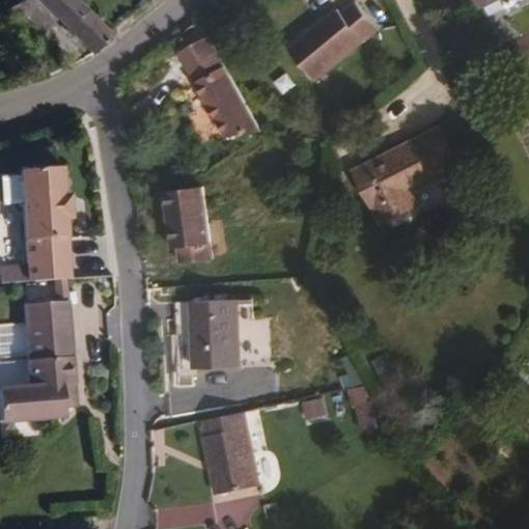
[(108,36),(70,0),(26,0),(4,10),(29,35),(50,17),(88,54),(108,36)]
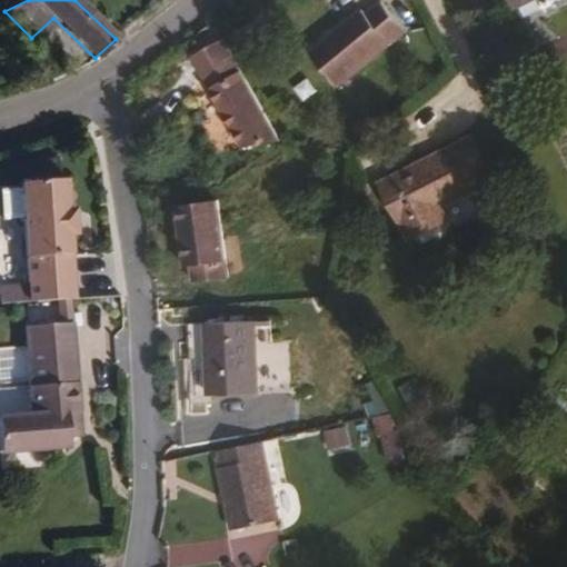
[(359,12),(310,57),(339,90),(404,32),(378,5),(364,17),(359,12)]
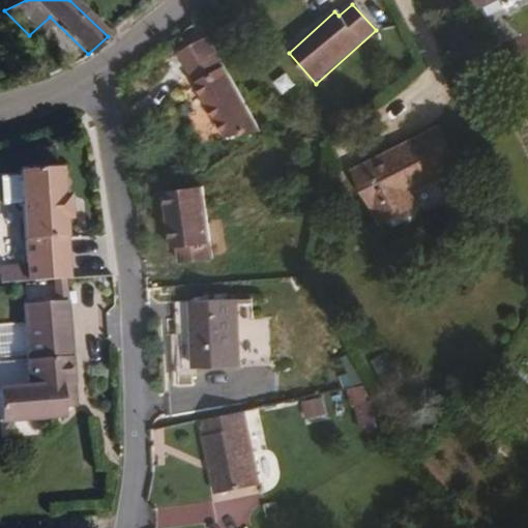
[(223,143),(260,138),(209,42),(185,56),(199,83),(194,87),(223,143)]
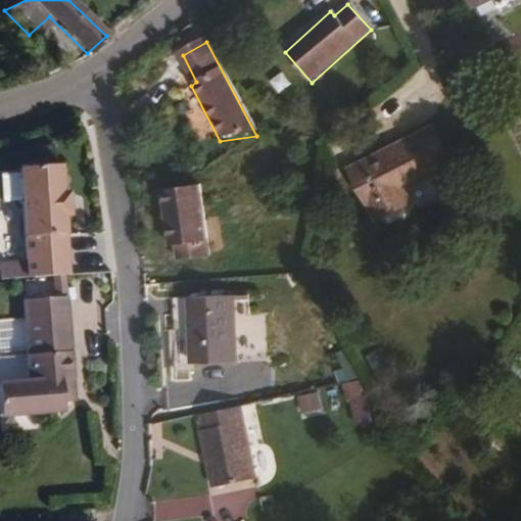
[(196,82),(183,55),(177,58),(191,86),(196,82)]
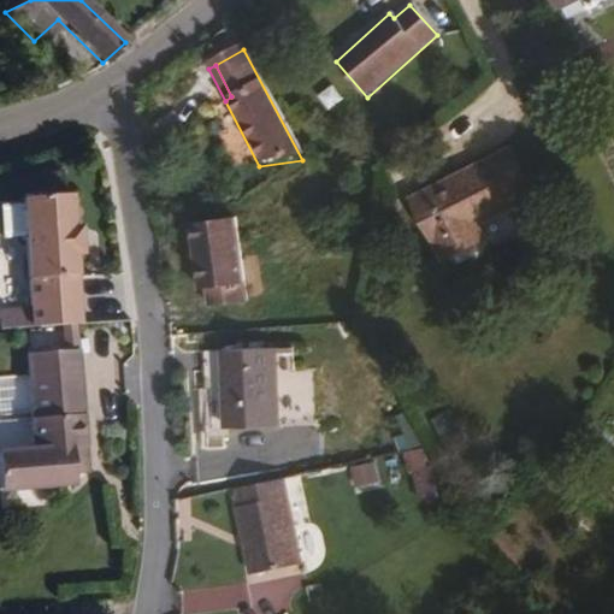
[(507,142),(407,198),(441,258),(483,236),(476,222),(533,190),(507,142)]
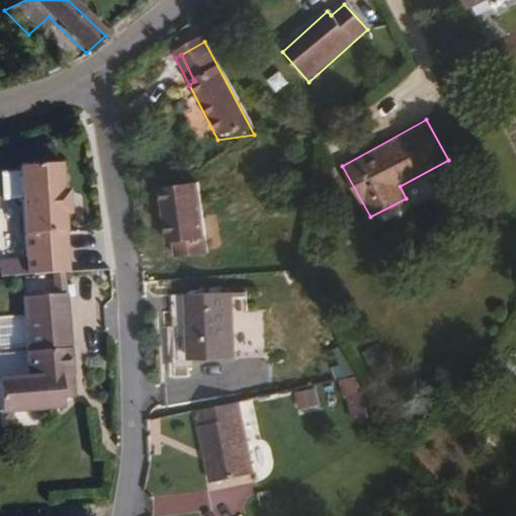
[(73,210),(72,183),(64,184),(63,158),(21,161),(25,253),(0,254),(0,270),(69,266),(66,211),(73,210)]
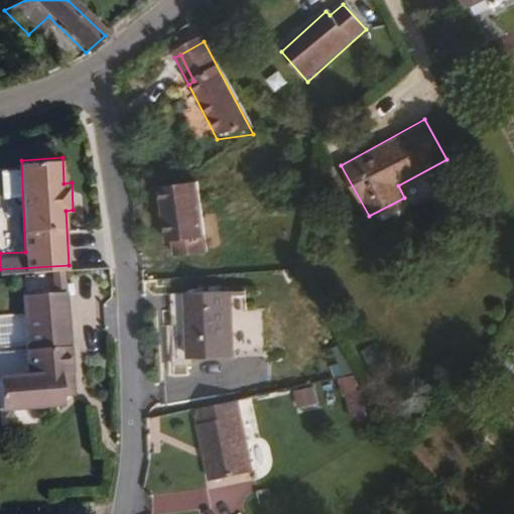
[(196,181),(159,185),(162,241),(169,241),(169,255),(201,253),(196,181)]
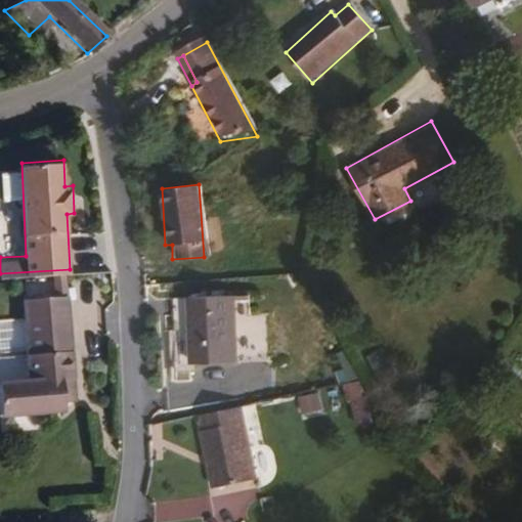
[(72,310),(71,291),(24,293),(25,311),(25,314),(72,310)]
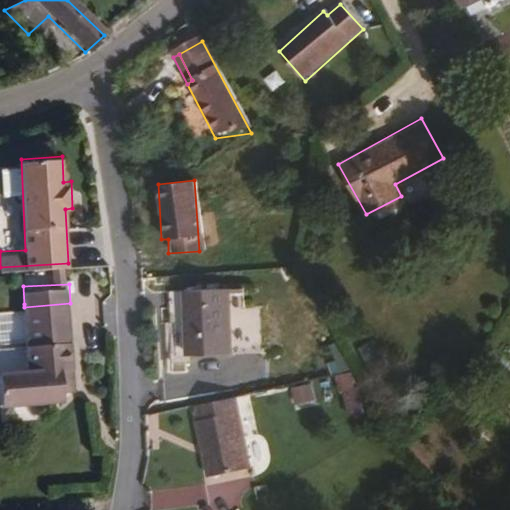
[(232,288),(189,289),(190,354),(232,354),(232,288)]
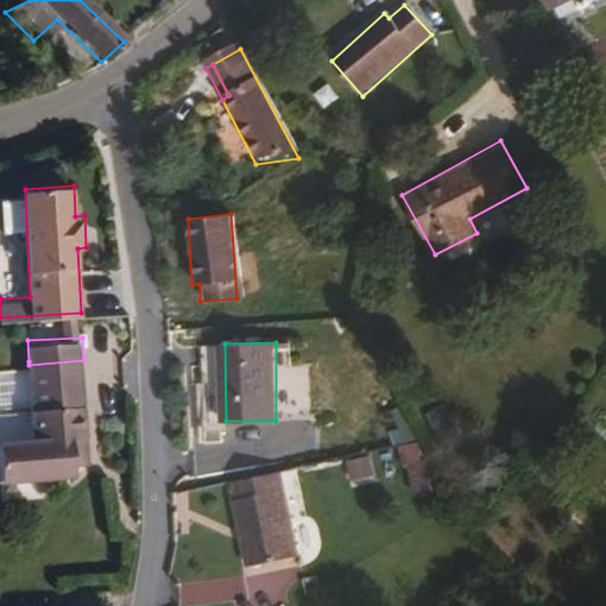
[(83,371),(83,360),(29,365),(30,376),(83,371)]
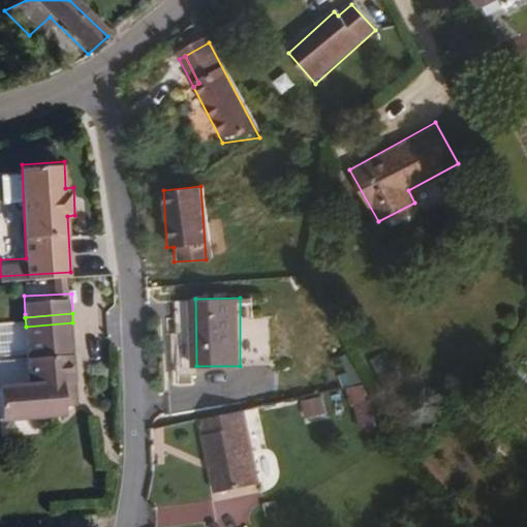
[(25,317),(25,314),(0,315),(0,328),(26,327),(25,317)]
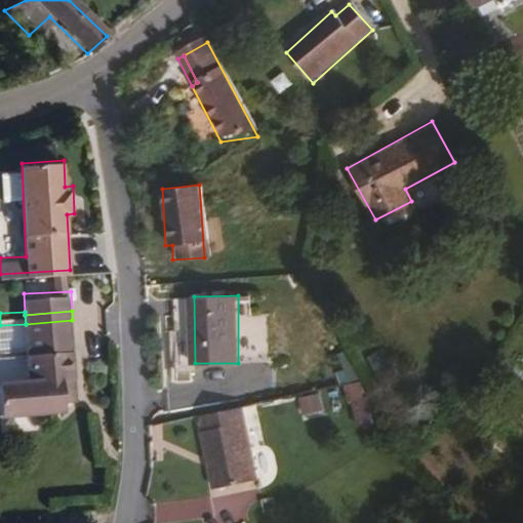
[(75,383),(72,320),(26,324),(27,371),(0,372),(0,410),(63,408),(63,399),(63,384),(75,383)]
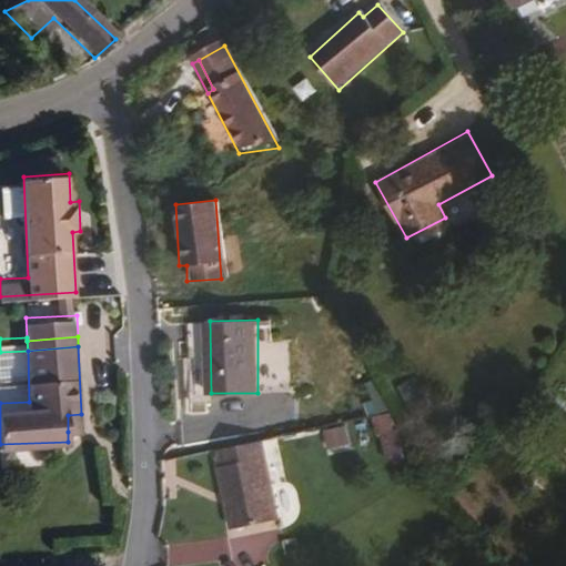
[(0,403),(29,402),(28,351),(0,352),(0,403)]
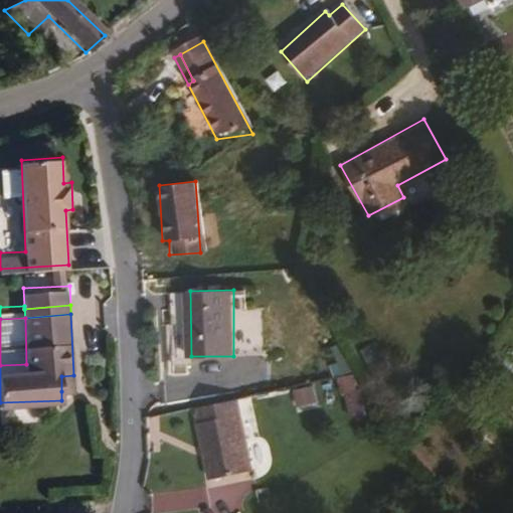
[(335,375),(350,413),(366,407),(352,369),(335,375)]
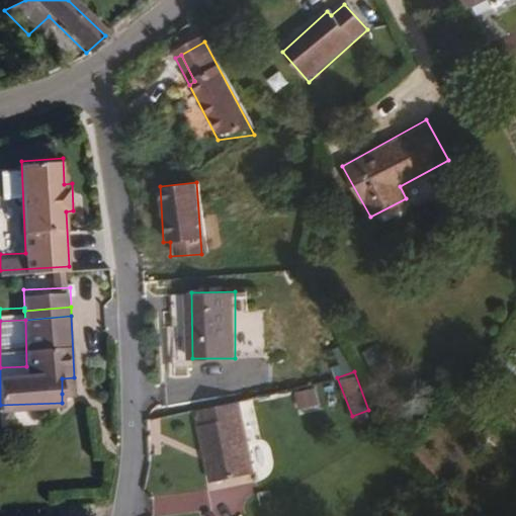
[(75,393),(74,377),(62,378),(62,394),(75,393)]
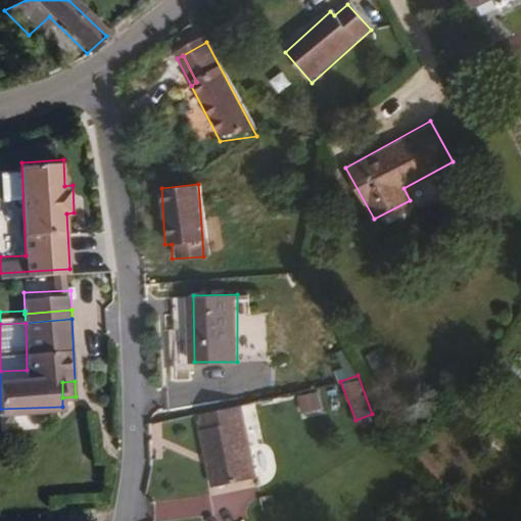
[(257,478),(241,405),(200,414),(204,430),(203,430),(208,457),(215,456),(221,485),(257,478)]
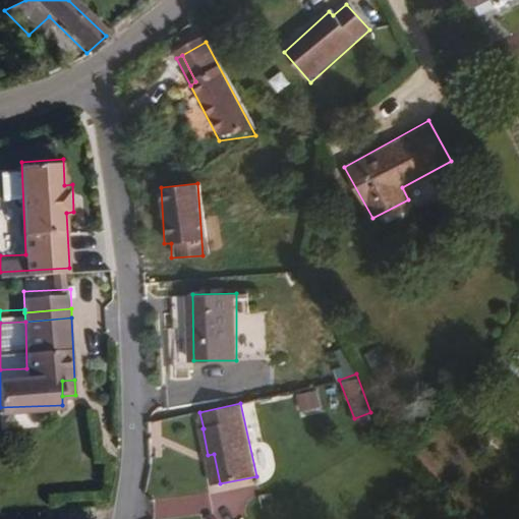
[(220,483),(214,454),(208,455),(214,485),(220,483)]
